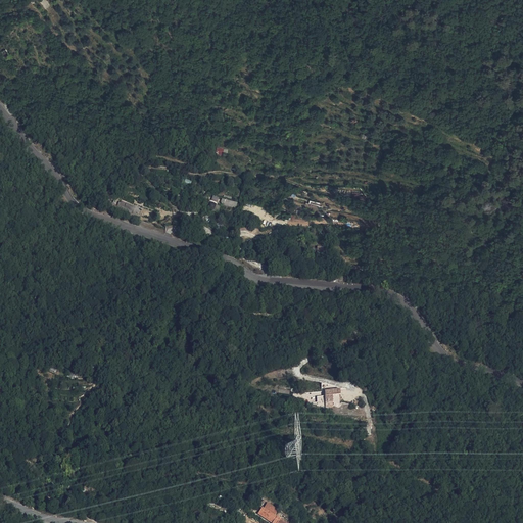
[(11,53),(7,47),(2,51),(6,57),(11,53)]
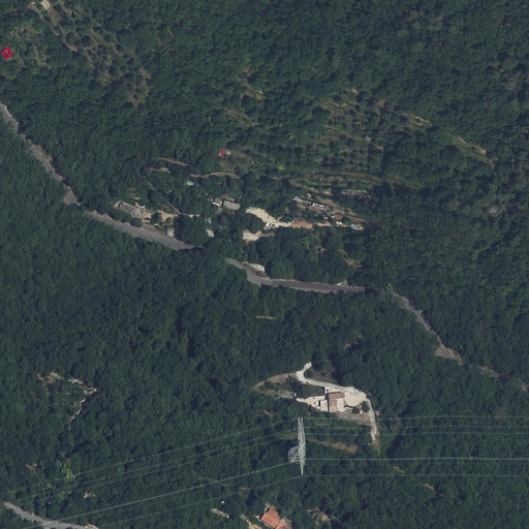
[(224,207),(240,210),(241,204),(215,198),(213,210),(223,212),(224,207)]
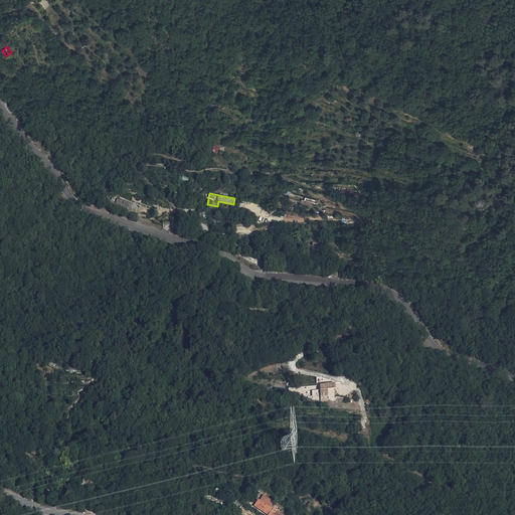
[(316,198),(315,202),(321,204),(322,199),(312,195),(311,197),(316,198)]
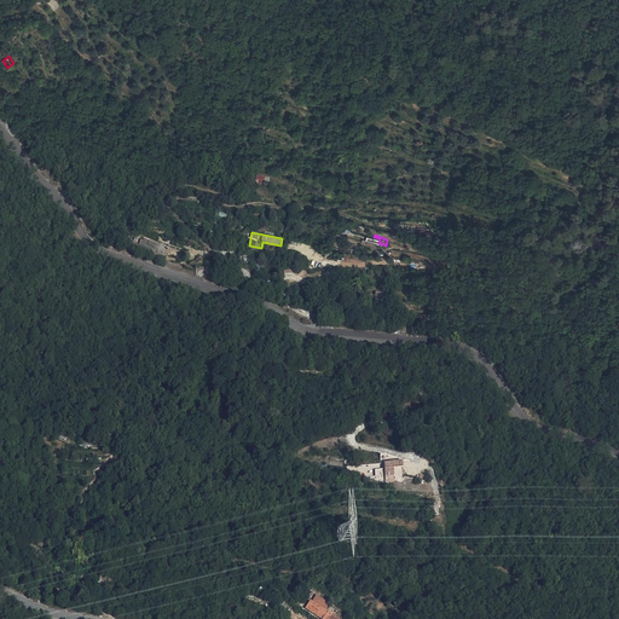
[(150,241),(148,247),(165,253),(167,247),(150,241)]
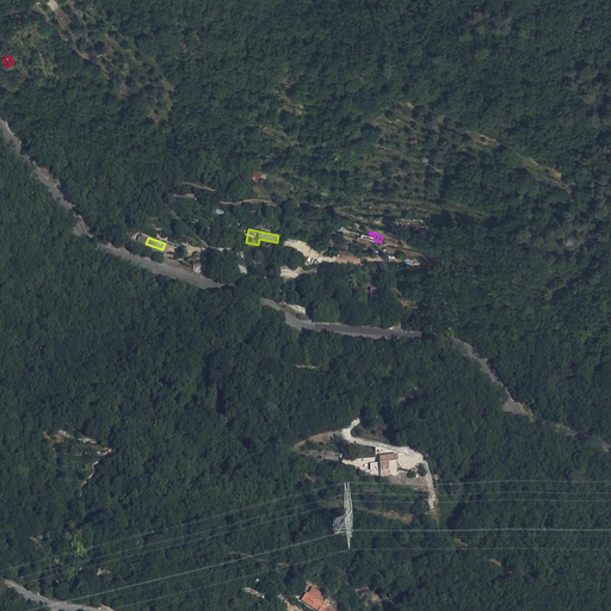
[(387,469),(389,469),(388,462),(399,461),(397,455),(386,456),(387,469)]
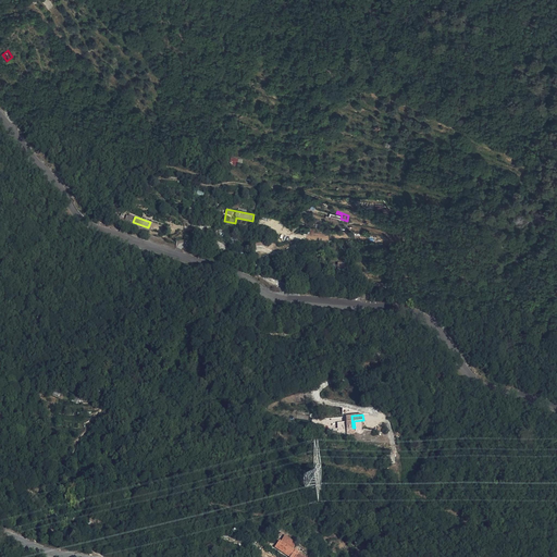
[(305,485),(319,484),(318,472),(304,473),(305,485)]
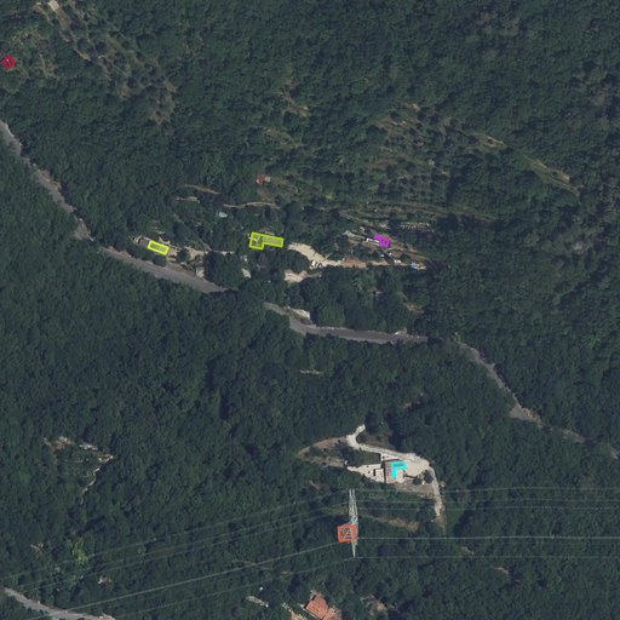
[(314,600),(309,604),(323,615),(325,615),(326,614),(327,614),(327,613),(327,612),(327,609),(314,600)]
